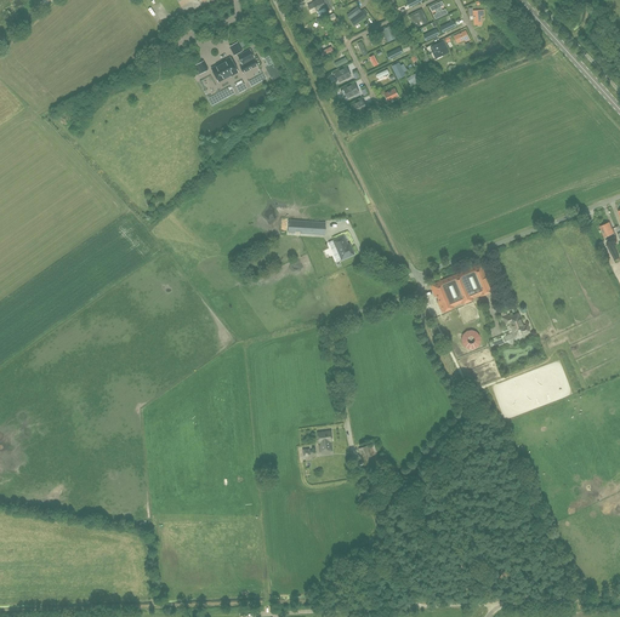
[(430,7),(433,6),(434,10),(432,11),(434,16),(447,10),(444,5),(441,7),(439,4),(443,1),(442,0),(436,0),(428,4),(430,7)]
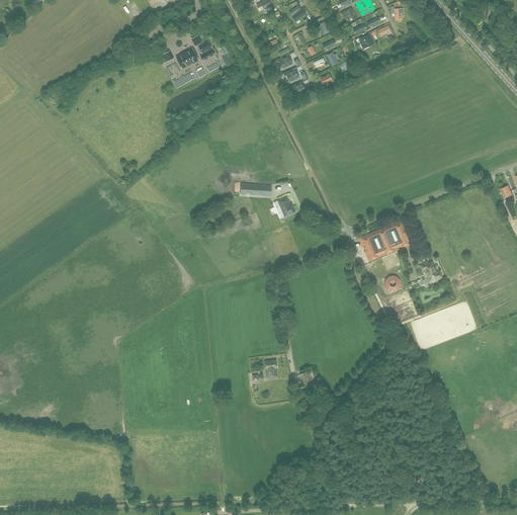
[(291,13),(293,17),(305,8),(303,5),(291,13)]
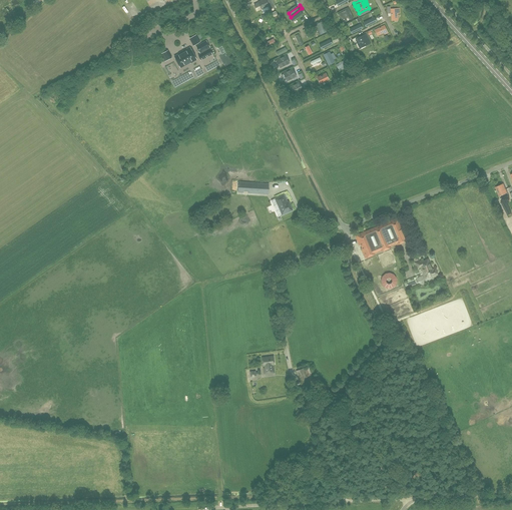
[(342,21),(346,19),(344,15),(348,14),(349,17),(353,16),(348,5),(344,7),(341,9),(337,11),(342,21)]
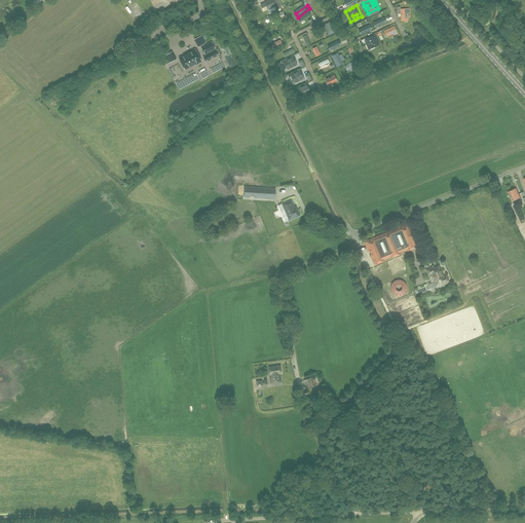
[(408,5),(400,6),(401,19),(407,17),(406,17),(406,10),(409,10),(408,5)]
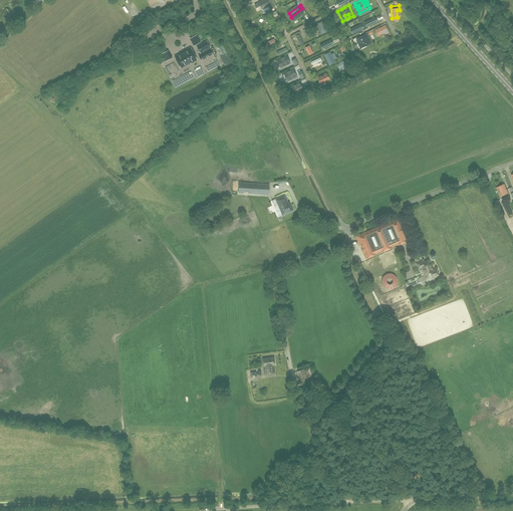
[(374,14),(363,20),(365,24),(376,19),(374,14)]
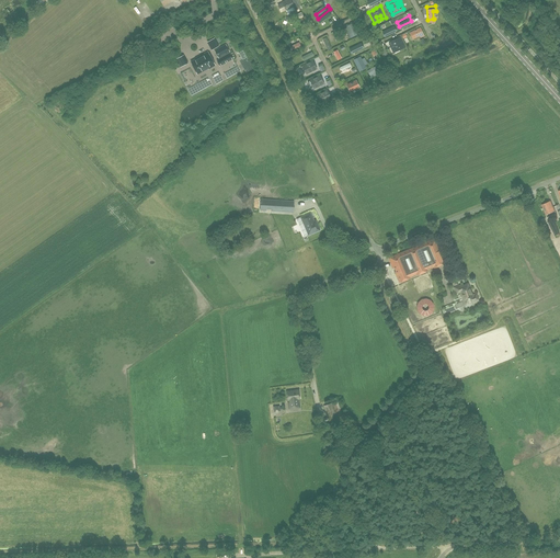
[(360,30),(354,19),(343,24),(349,35),(360,30)]
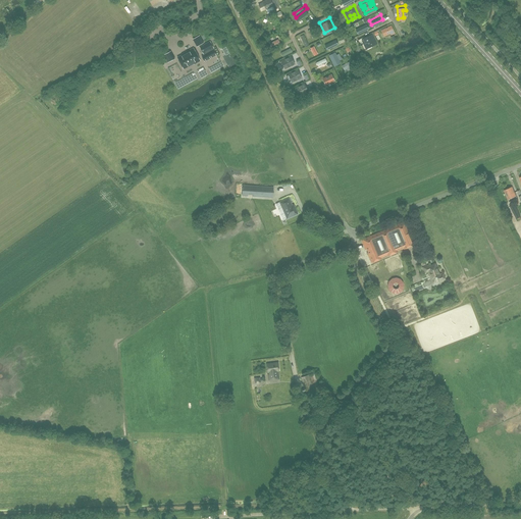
[(366,21),(355,27),(357,32),(368,27),(366,21)]
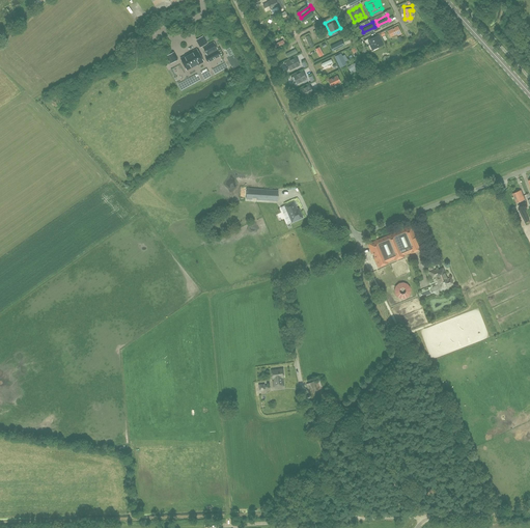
[(400,31),(396,23),(389,27),(392,33),(396,31),(397,33),(400,31)]
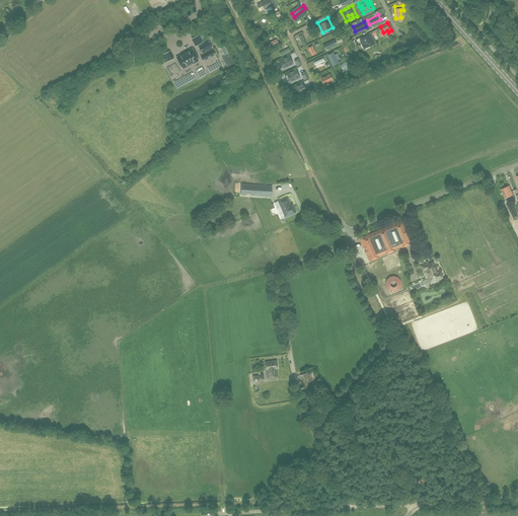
[(374,41),(369,30),(359,35),(361,40),(359,40),(363,47),(374,41)]
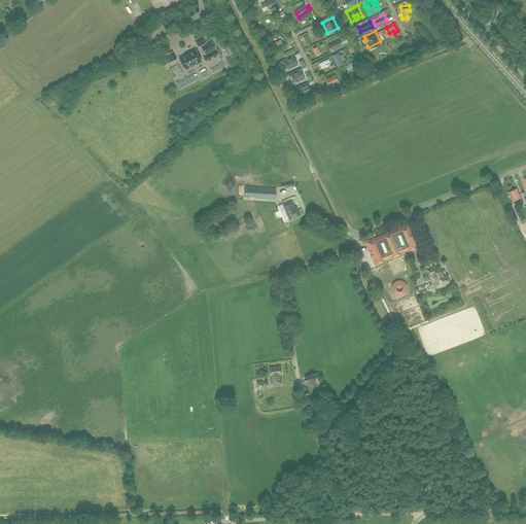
[(201,33),(195,36),(199,43),(204,40),(201,33)]
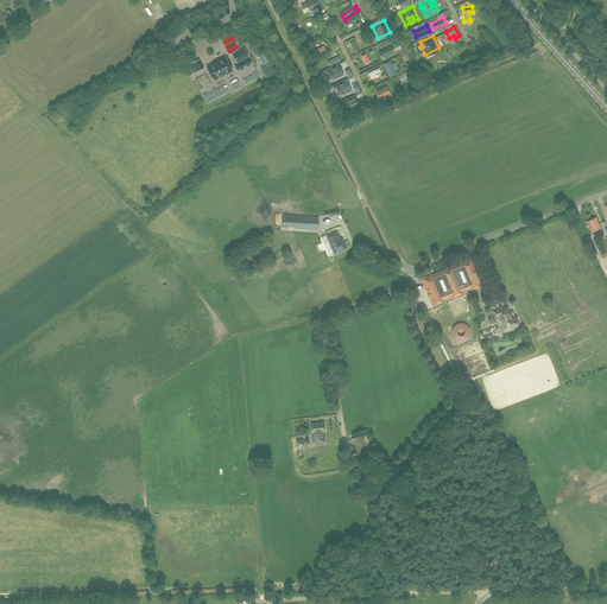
[(352,39),(348,40),(354,52),(358,51),(352,39)]
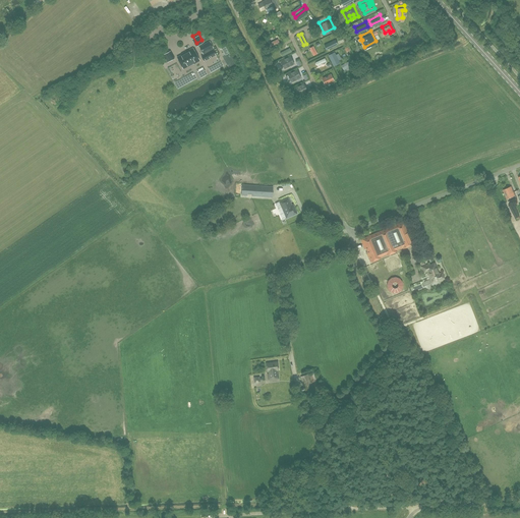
[(335,38),(324,43),(326,48),(337,42),(335,38)]
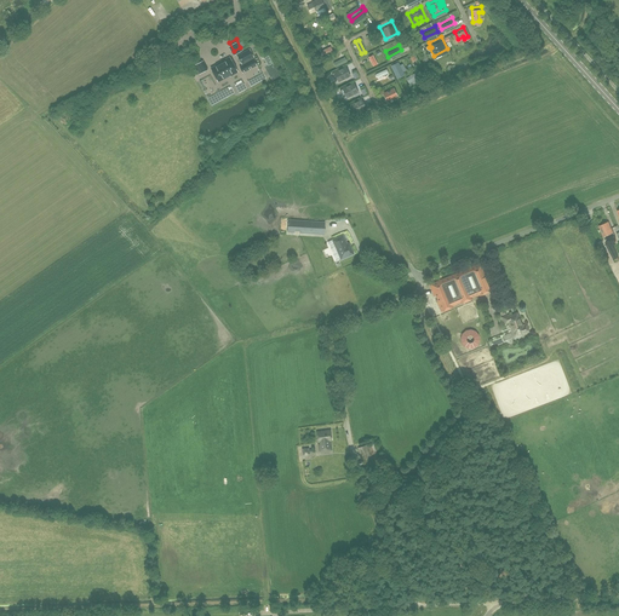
[(253,55),(248,46),(236,52),(241,61),(253,55)]
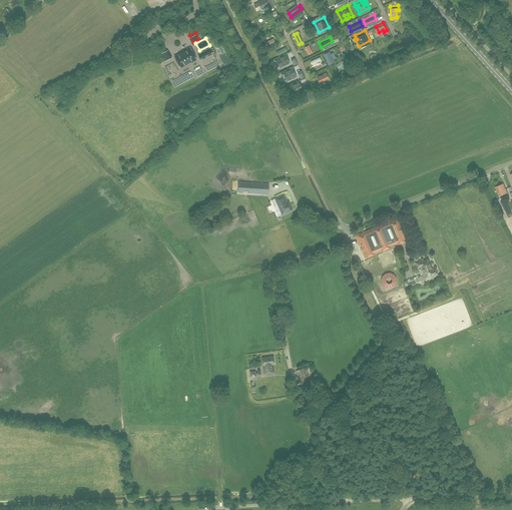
[(179,64),(185,61),(184,60),(188,58),(189,60),(195,57),(189,44),(182,48),(182,50),(180,51),(179,51),(173,54),(179,64)]
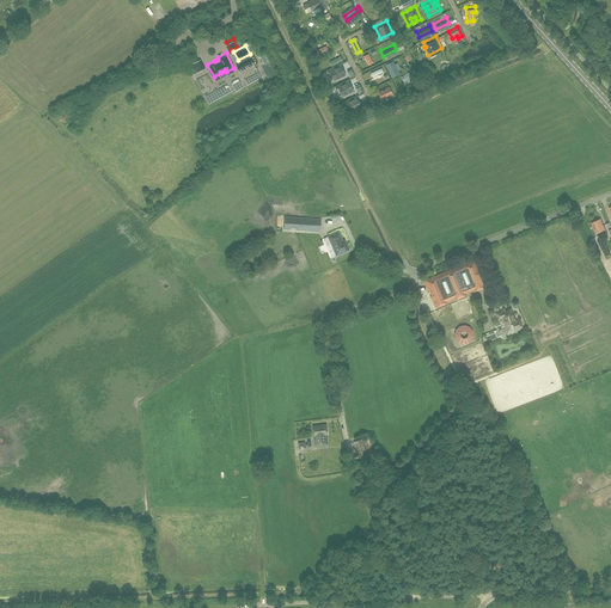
[(254,61),(250,54),(236,62),(239,68),(254,61)]
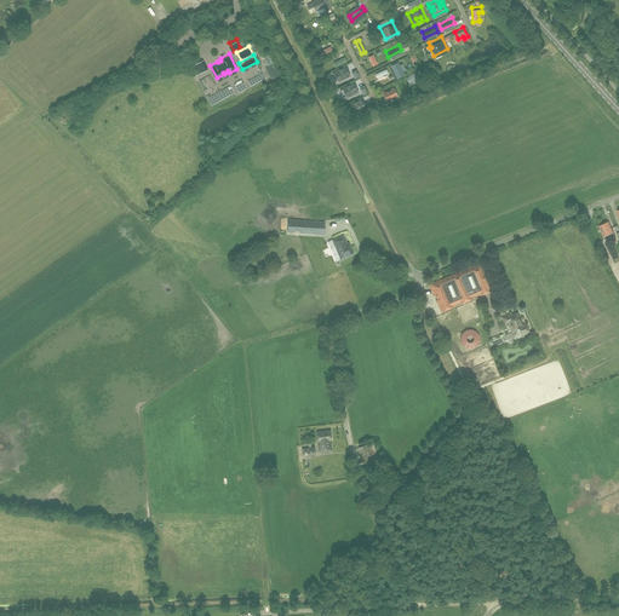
[(205,67),(200,58),(194,62),(199,70),(205,67)]
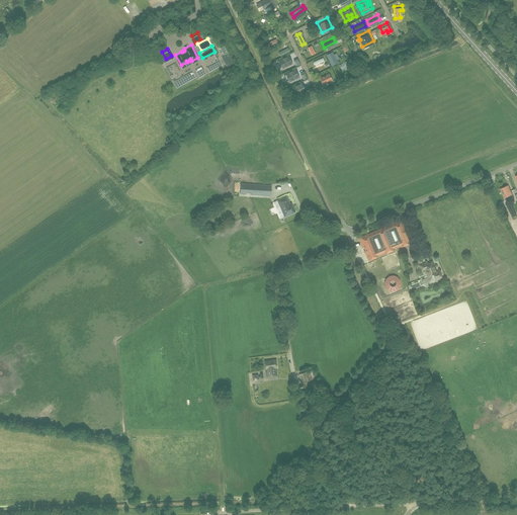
[(331,52),(327,54),(331,64),(336,62),(331,52)]
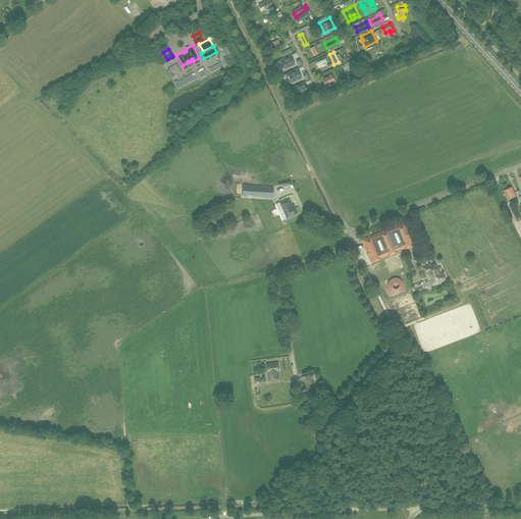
[(291,55),(282,60),(285,67),(295,63),(291,55)]
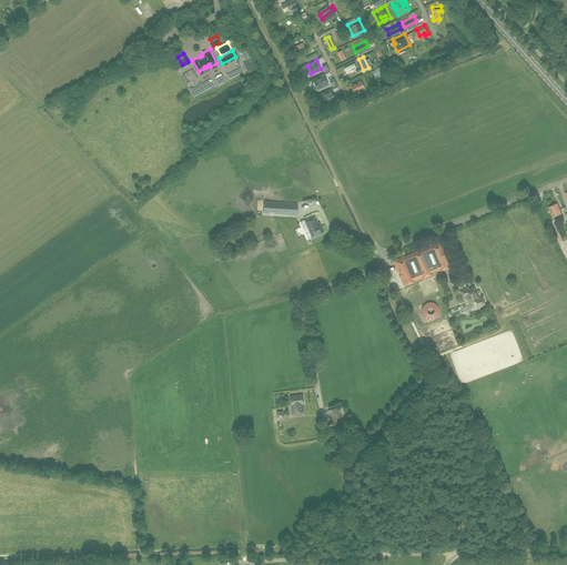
[(384,68),(382,64),(371,70),(373,74),(384,68)]
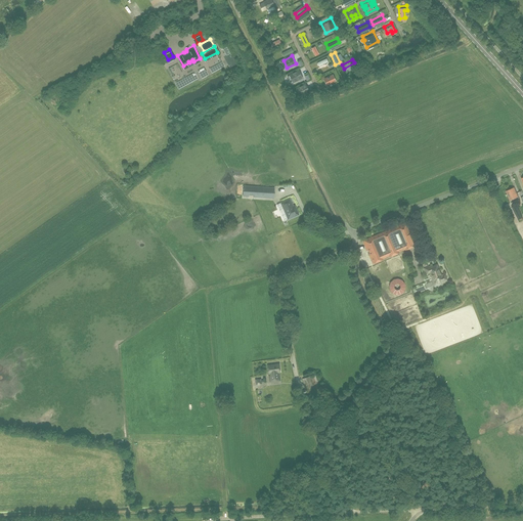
[(298,67),(288,72),(292,80),(302,75),(298,67)]
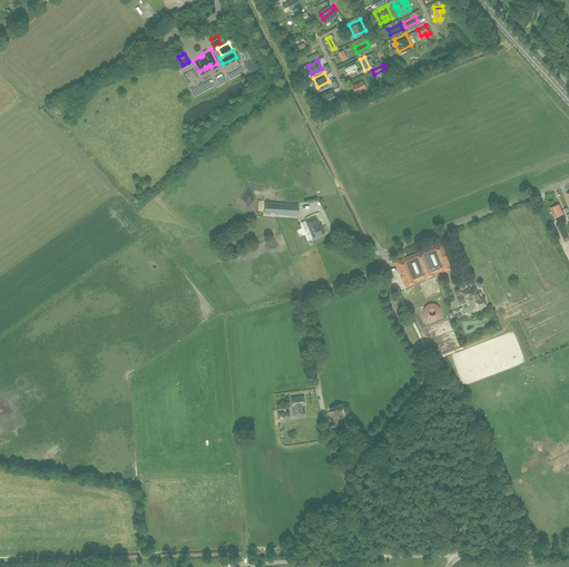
[(360,79),(351,82),(354,89),(363,85),(360,79)]
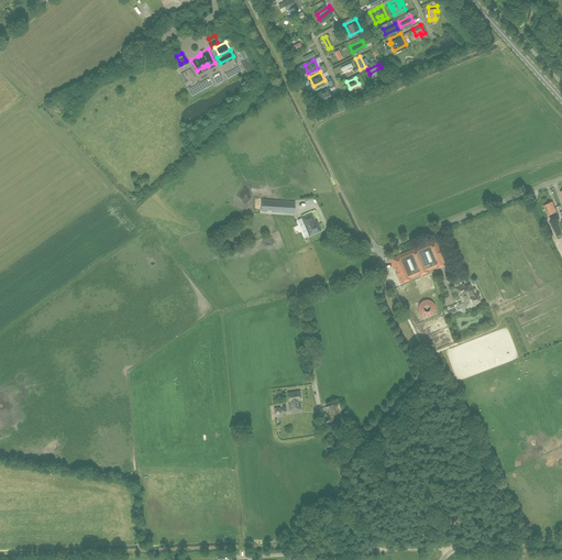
[(328,87),(317,91),(321,101),(332,96),(328,87)]
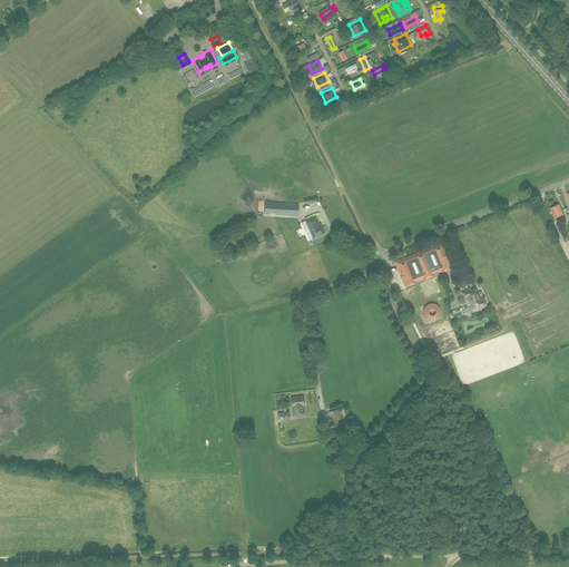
[(261,209),(274,211),(292,212),(292,202),(261,199),(261,209)]
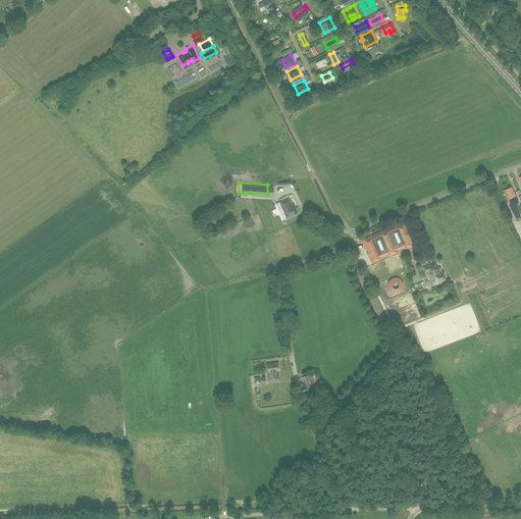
[(516,196),(515,193),(511,184),(503,188),(508,199),(516,196)]
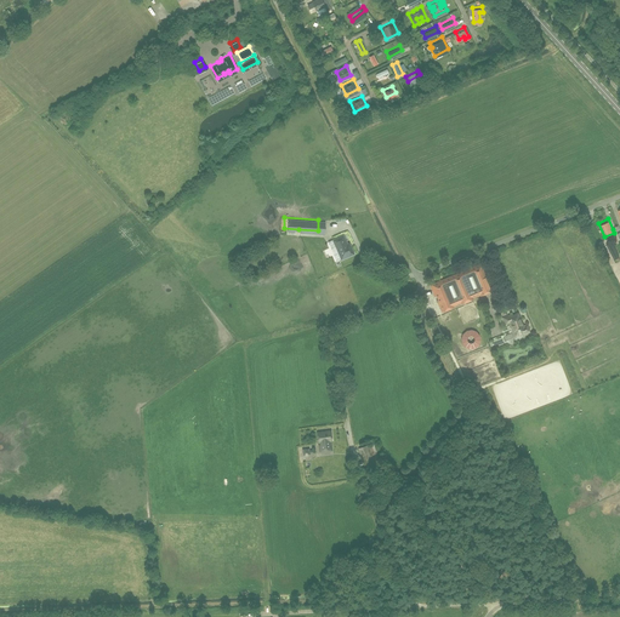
[(343,255),(352,251),(350,244),(347,245),(342,233),(331,236),(337,250),(339,250),(340,252),(341,251),(342,253),(343,253),(343,255)]
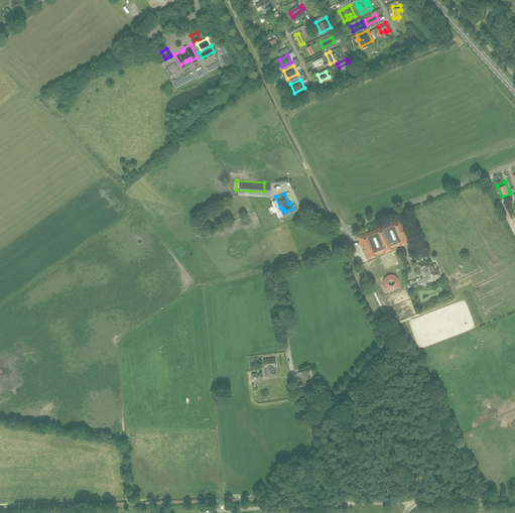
[(507,199),(502,201),(509,213),(513,211),(507,199)]
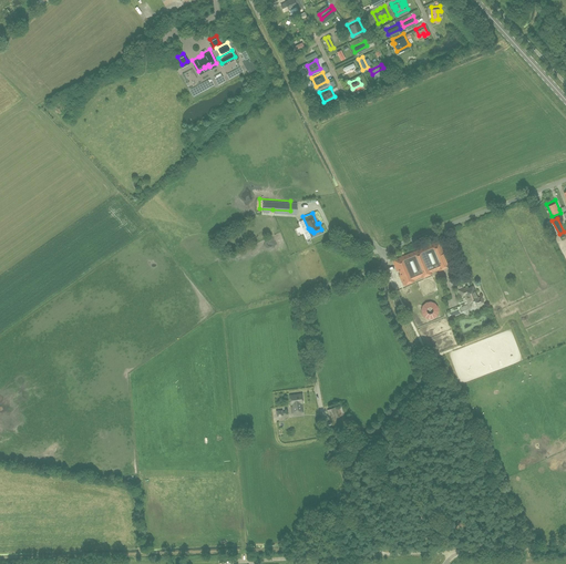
[(445,253),(439,237),(435,238),(436,239),(394,256),(391,257),(395,267),(398,266),(399,272),(403,282),(413,277),(420,274),(421,274),(431,270),(431,269),(438,266),(439,267),(449,263),(444,253),(445,253)]
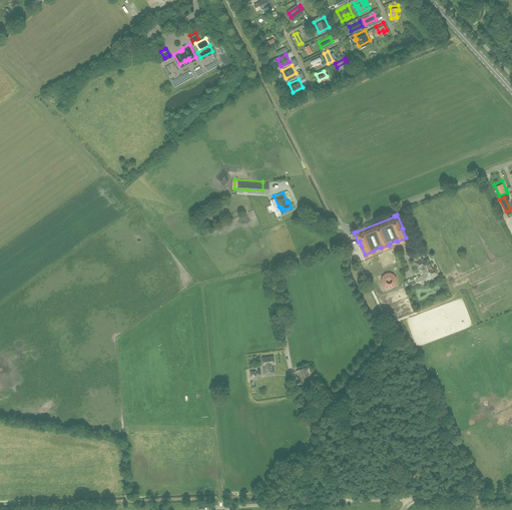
[(416,265),(420,263),(421,263),(421,265),(425,274),(428,273),(429,274),(432,273),(432,274),(437,272),(434,266),(431,267),(427,257),(424,258),(425,259),(423,260),(422,257),(414,260),(416,265)]
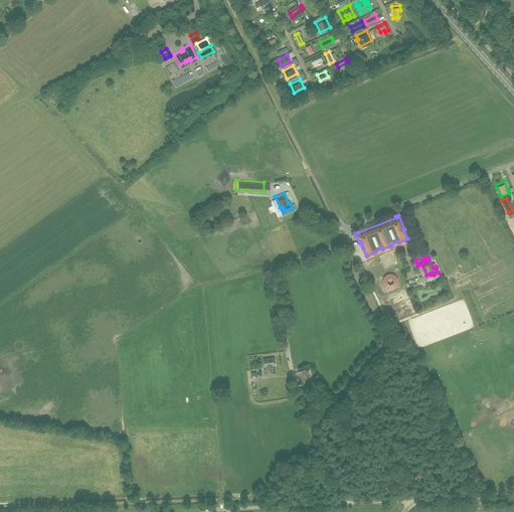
[(263,356),(265,372),(275,371),(274,363),(275,363),(274,355),(263,356)]
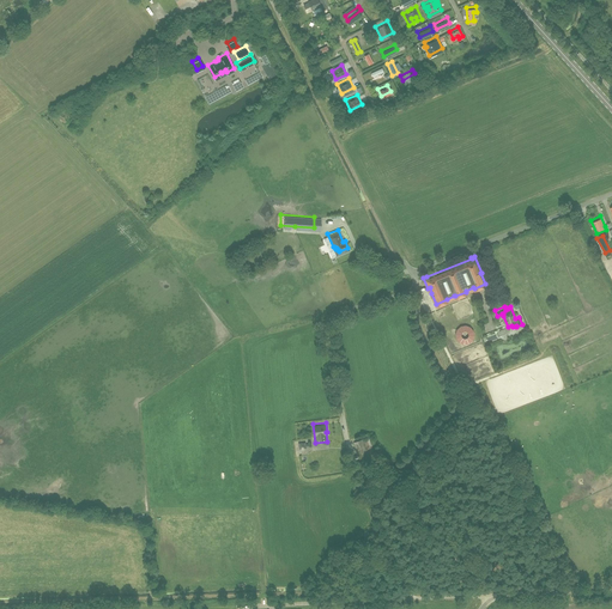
[(358,457),(371,454),(365,436),(352,439),(358,457)]
